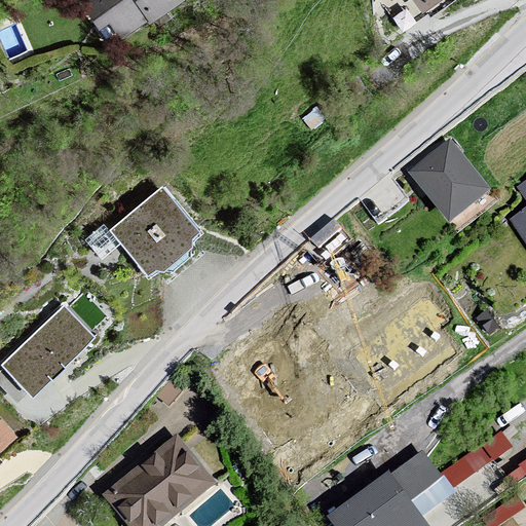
[(82,0),(113,41),(145,19),(149,24),(180,0),(82,0)]
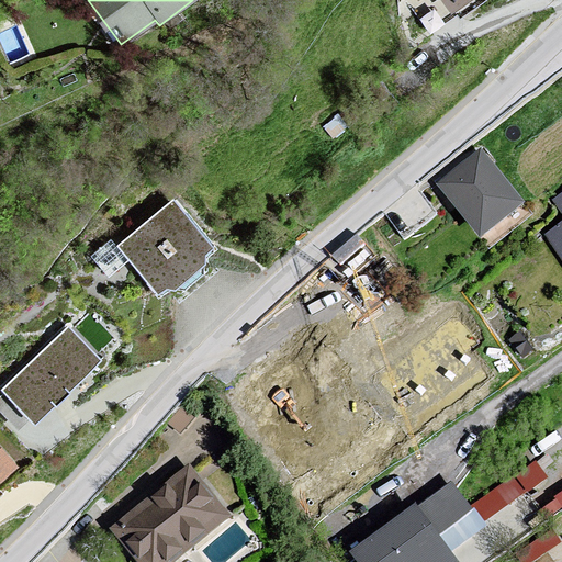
[(442,0),(452,13),(470,0),(442,0)]
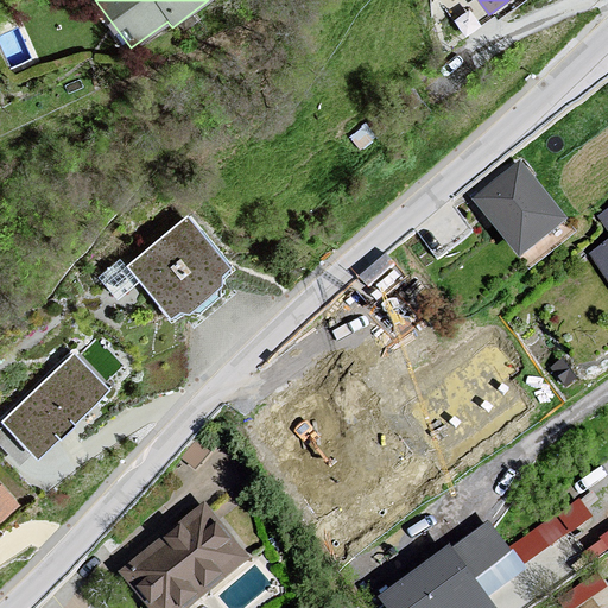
[(520,158),(473,196),(519,257),(568,219),(520,158)]
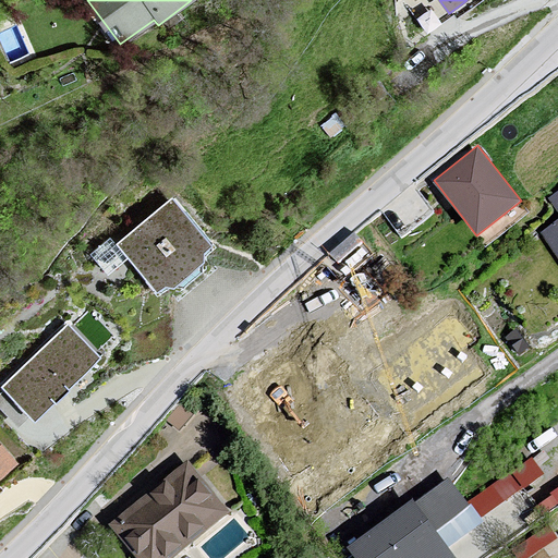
[(557,219),(541,233),(557,255),(557,190),(547,198),(557,211),(557,219)]
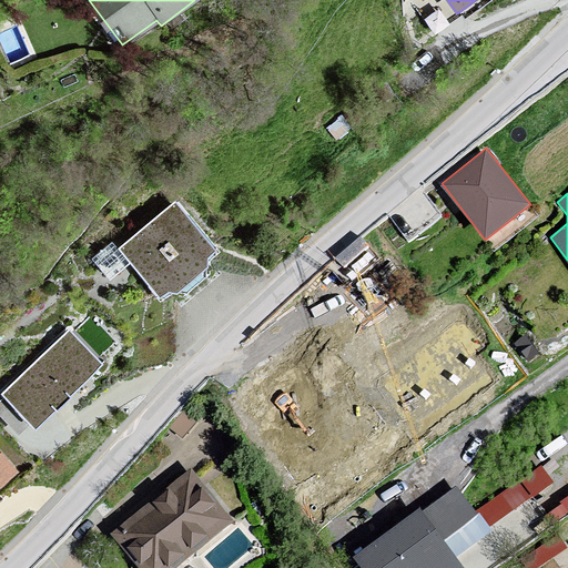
[(178,204),(122,250),(162,298),(174,290),(179,294),(211,269),(206,262),(217,253),(178,204)]
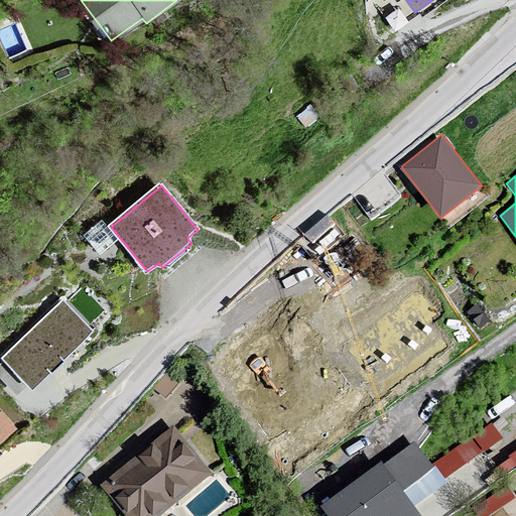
[(61,298),(0,357),(32,390),(94,331),(61,298)]
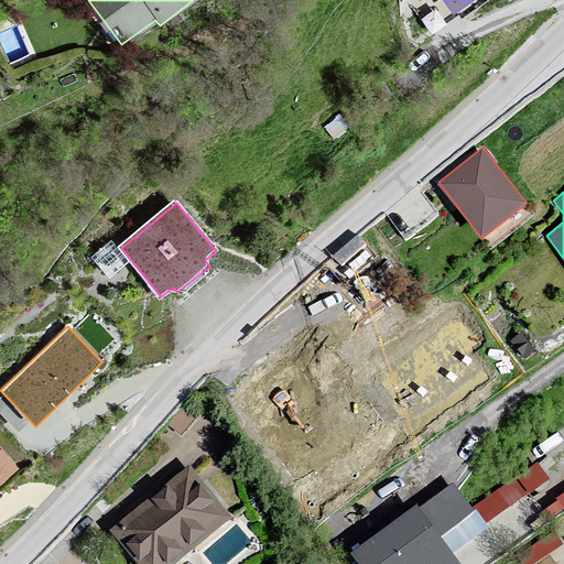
[(0,446),(0,484),(19,468),(0,446)]
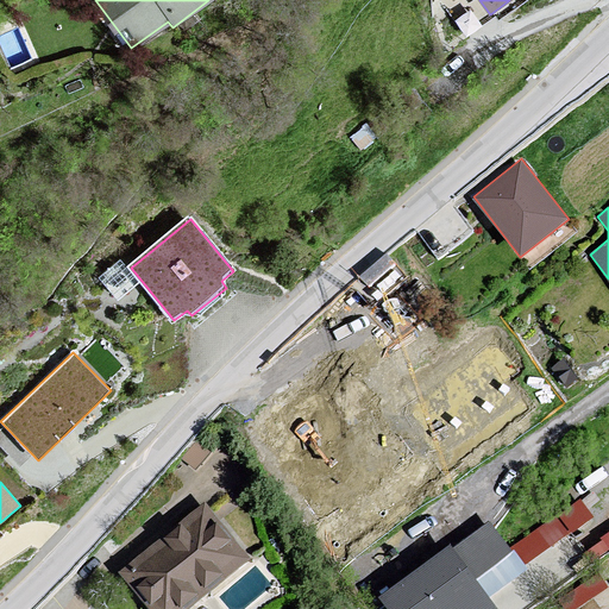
[(578,497),(510,547),(525,566),(592,516),(578,497)]
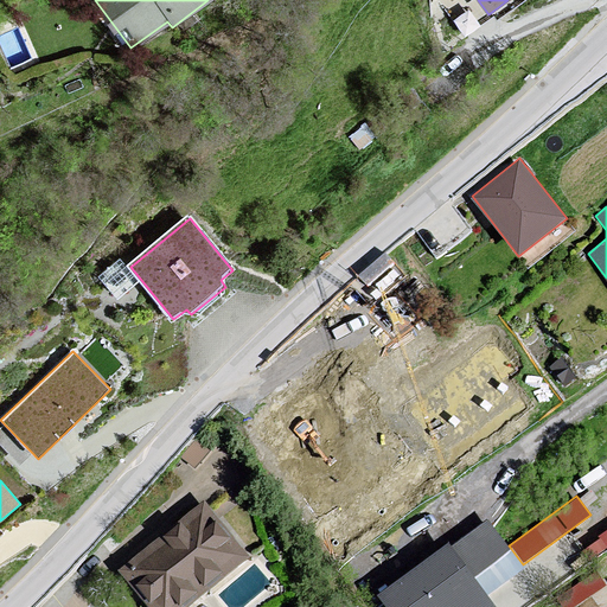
[(204,504),(123,570),(153,606),(180,606),(208,585),(246,554),(204,504)]
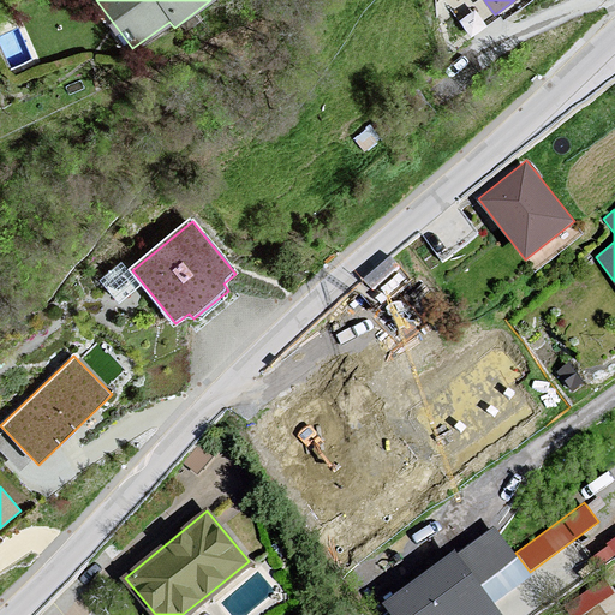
[(495,525),(457,554),(494,603),(532,574),(530,572),(515,553),(495,525)]
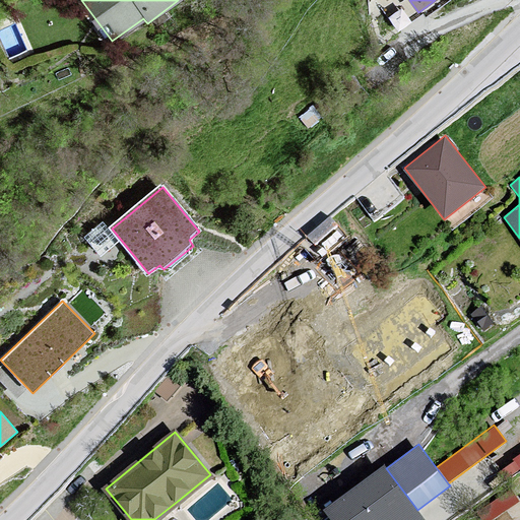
[(385,466),(325,510),(332,519),(421,519),(424,518),(417,510),(386,468),(385,466)]
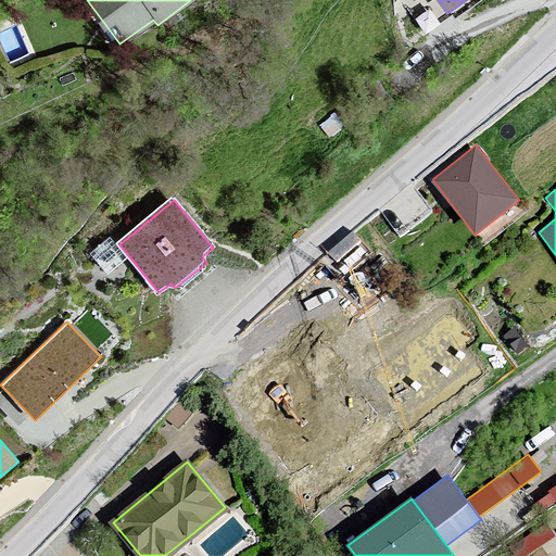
[(546,522),(509,546),(515,555),(523,555),(555,535),(546,522)]
